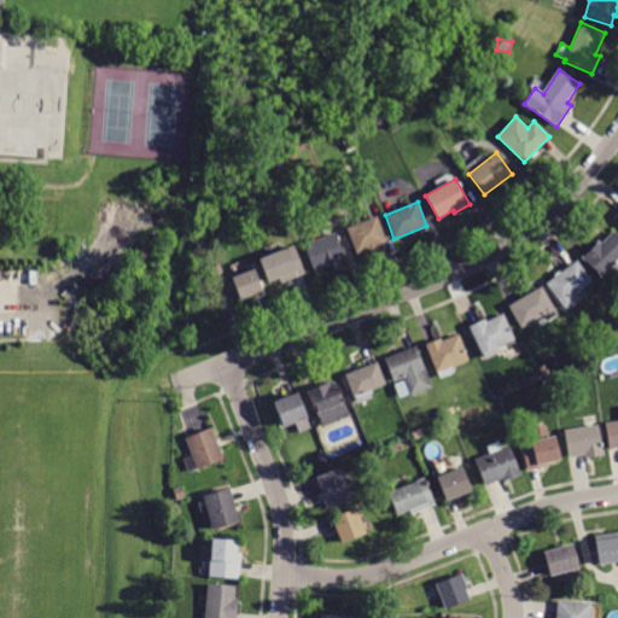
[(377,216),(386,242),(378,246),(379,249),(369,252),(368,250),(356,255),(345,228),(377,216)]
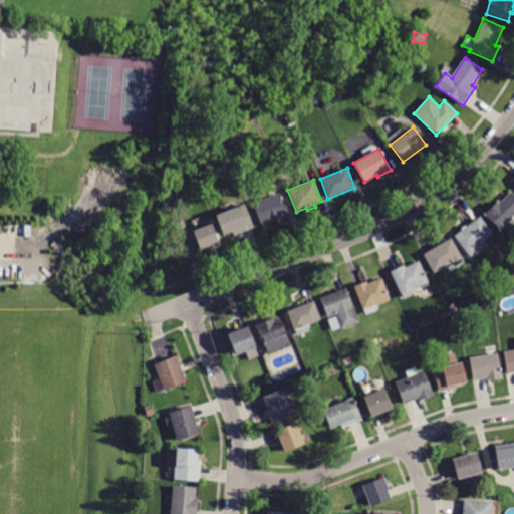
[(497,200),(499,203),(509,192),(513,197),(513,217),(500,231),(483,214),(497,200)]
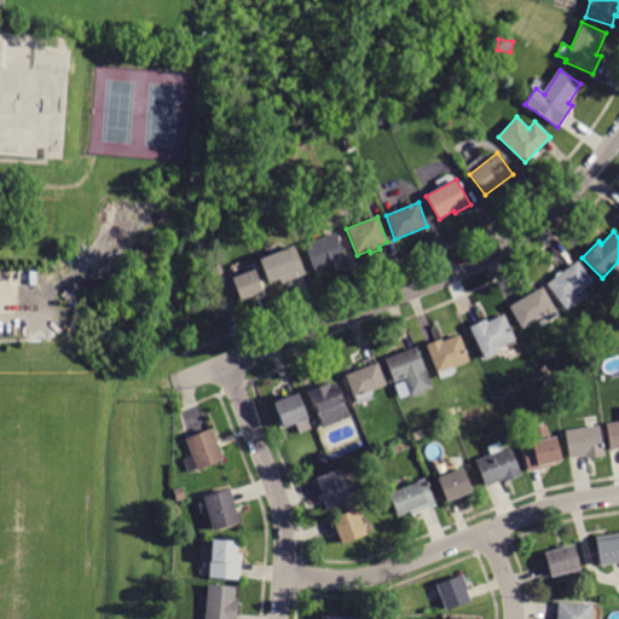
[(346,260),(314,272),(304,246),(335,233),(346,260)]
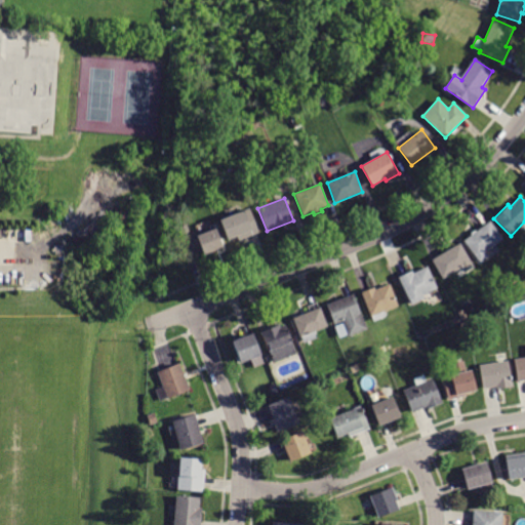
[(240,241),(238,236),(228,240),(219,220),(249,208),(258,233),(240,241)]
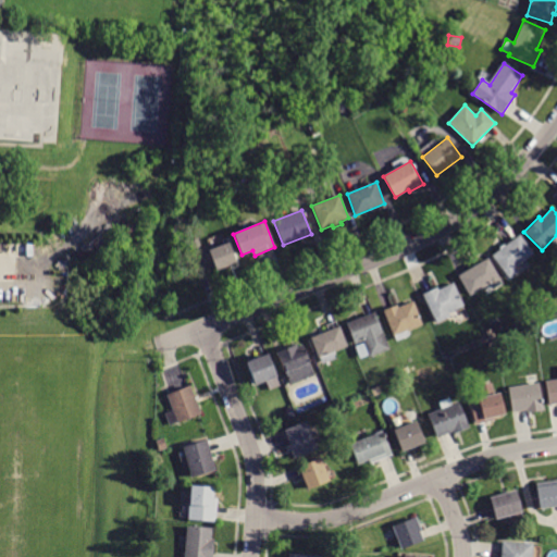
[(519,235),(533,254),(515,268),(518,272),(508,279),(491,256),(519,235)]
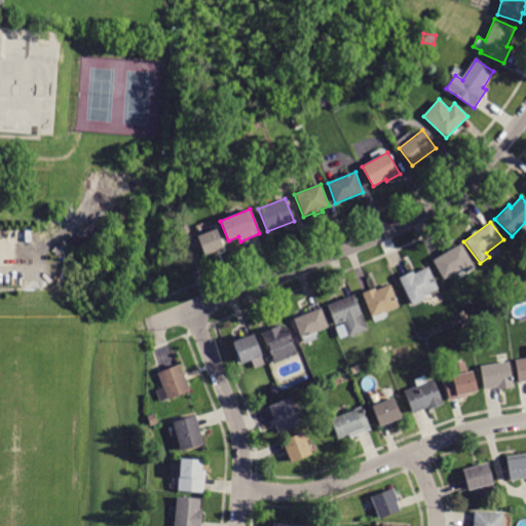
[(197,236),(216,229),(223,249),(204,256),(197,236)]
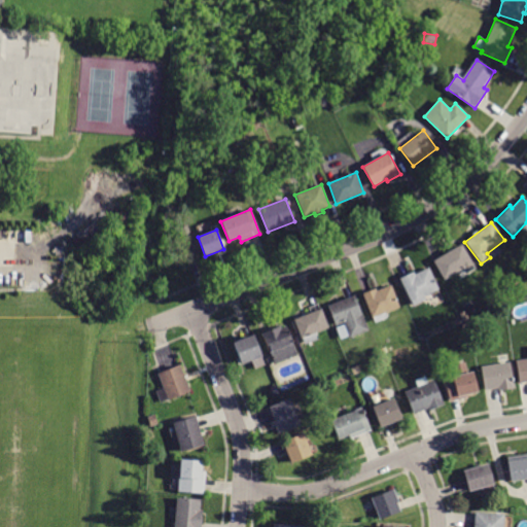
[(462,244),(476,268),(466,274),(463,270),(445,281),(432,261),(462,244)]
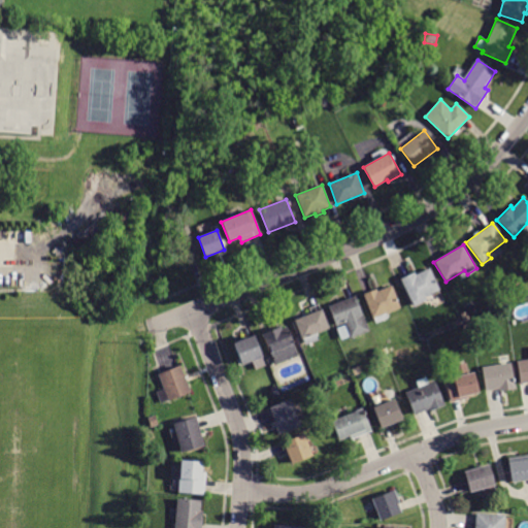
[(163,272),(161,267),(169,263),(171,268),(163,272)]
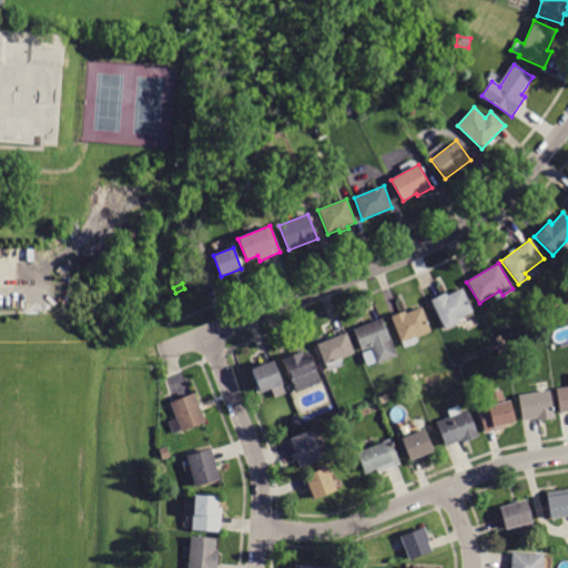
[(446,293),(447,295),(463,288),(474,312),(458,321),(459,323),(445,331),(430,301),(446,293)]
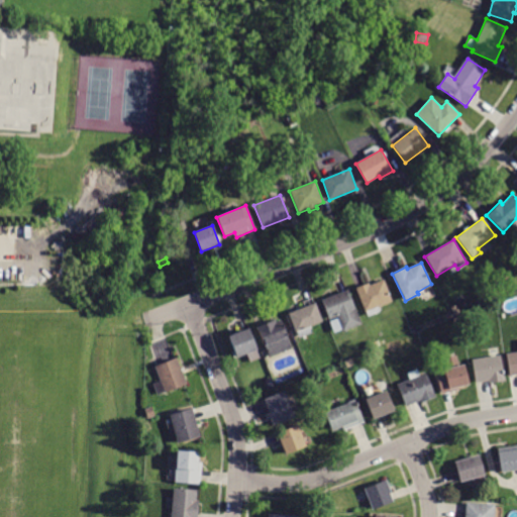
[(384,280),(393,301),(379,307),(381,312),(368,317),(366,312),(365,312),(355,288),(369,283),(370,286),(384,280)]
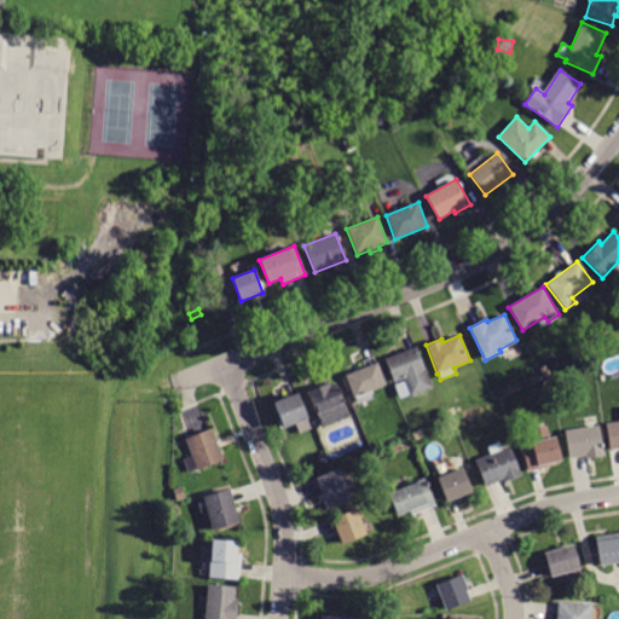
[(404,379),(394,383),(385,359),(416,346),(433,388),(411,398),(404,379)]
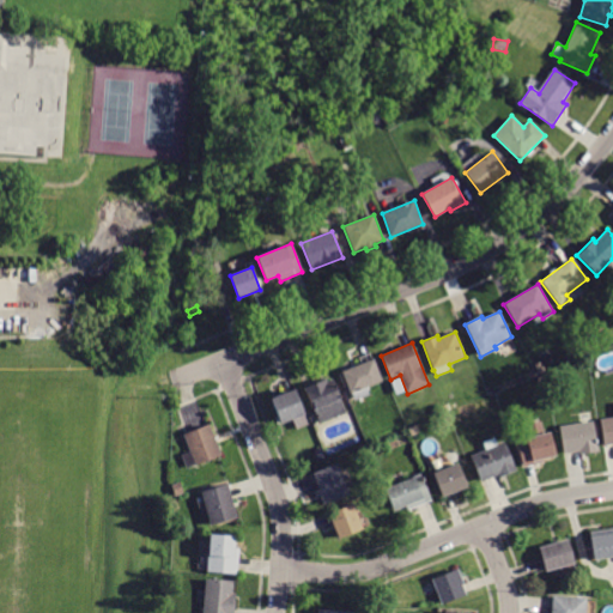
[(343,372),(374,359),(383,382),(366,389),(369,395),(354,401),(343,372)]
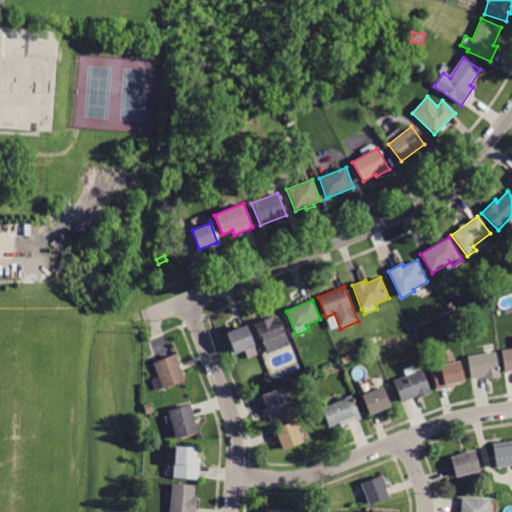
[(272,317),(273,319),(278,317),(289,344),(268,354),(255,324),(272,317)]
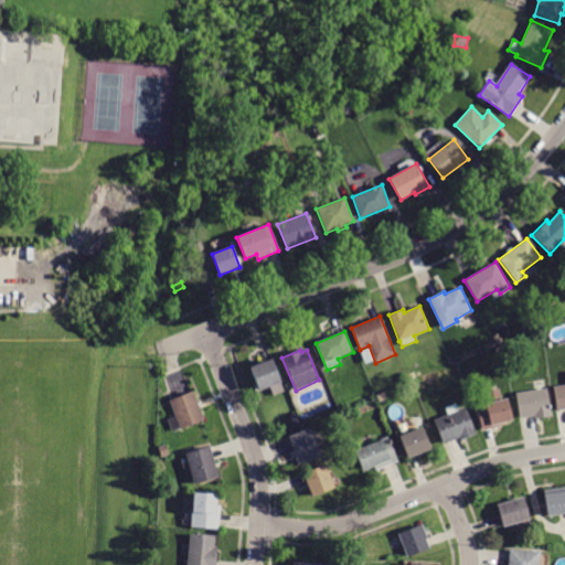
[(275,361),(283,382),(281,383),(285,392),(274,395),(270,387),(260,391),(253,369),(275,361)]
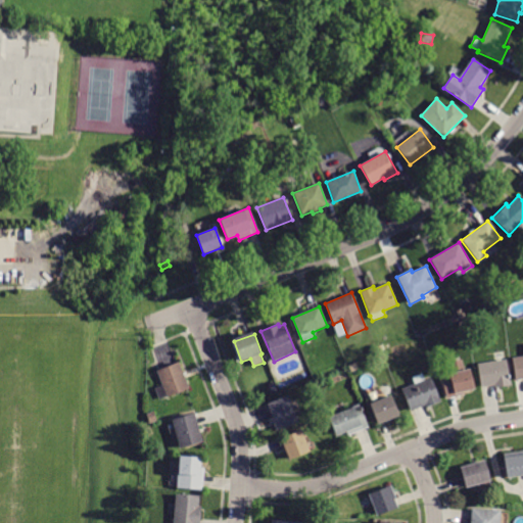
[(522,379),(517,381),(515,381),(512,359),(522,355),(522,379)]
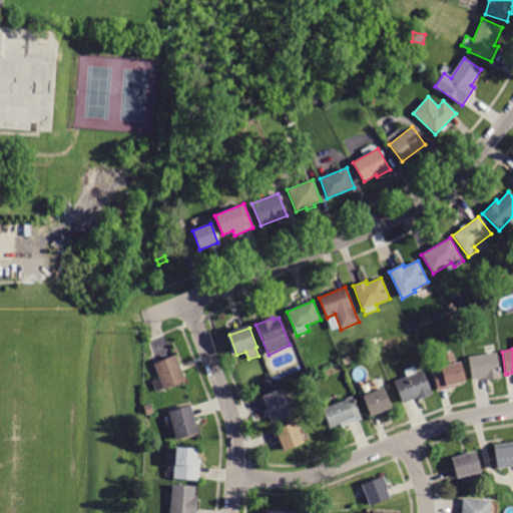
[(439,392),(438,392),(432,370),(444,367),(441,356),(452,353),(455,363),(460,362),(466,382),(454,385),(455,388),(439,392)]
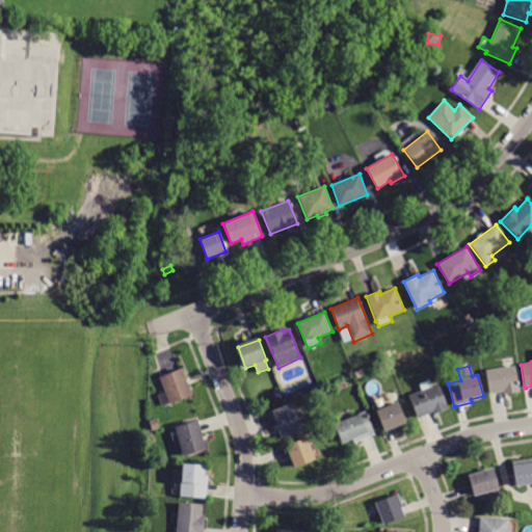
[(514,366),(517,388),(520,388),(520,393),(502,395),(502,393),(489,395),(485,370),(514,366)]
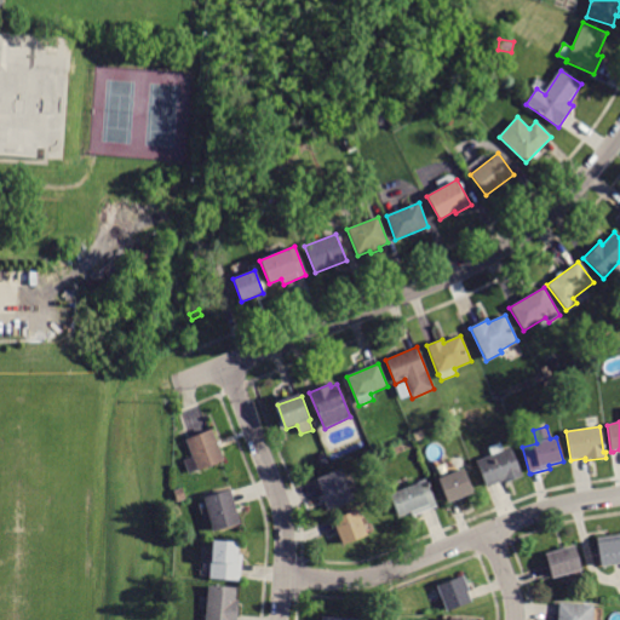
[(212,430),(224,460),(190,475),(185,461),(193,459),(185,440),(212,430)]
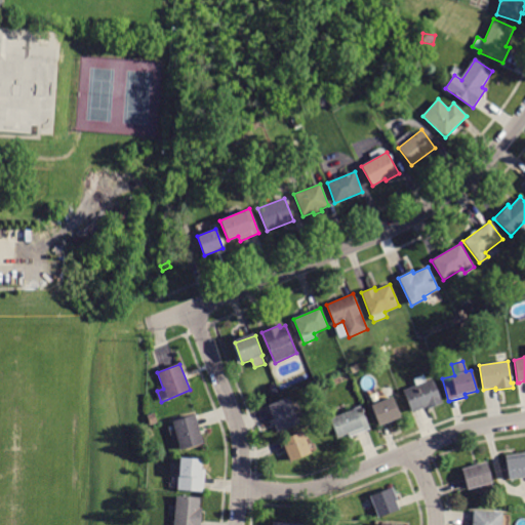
[(412,412),(411,413),(402,391),(416,386),(413,379),(423,375),(426,381),(432,378),(442,404),(429,409),(428,406),(412,412)]
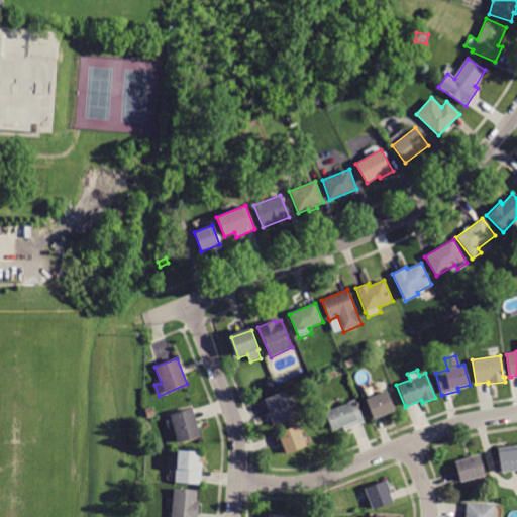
[(269,388),(266,380),(271,379),(274,386),(269,388)]
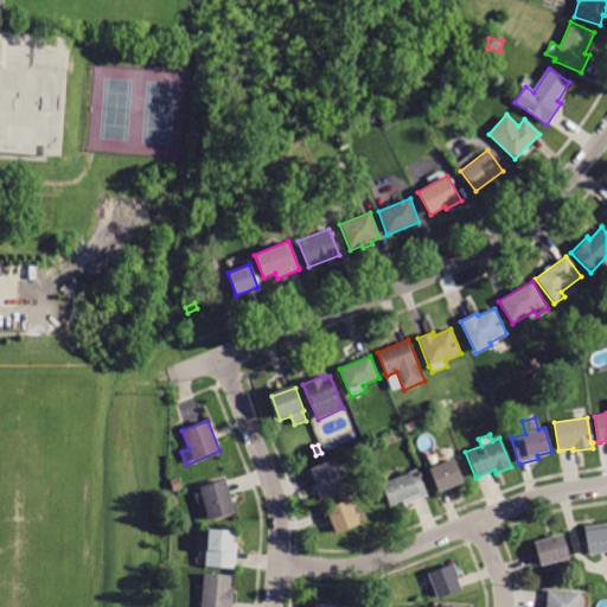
[(310,468),(334,459),(346,490),(319,500),(314,486),(317,486),(310,468)]
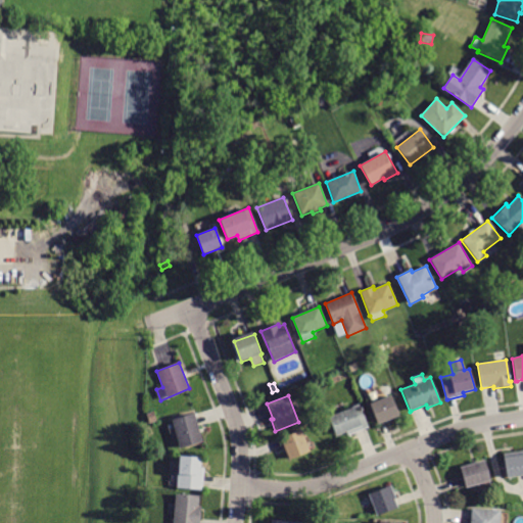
[(390,395),(398,416),(377,425),(369,405),(390,395)]
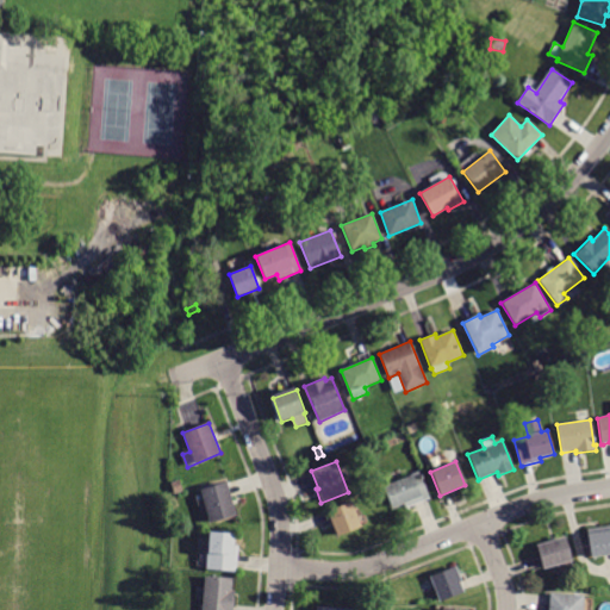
[(415,505),(406,509),(404,504),(391,510),(381,487),(418,472),(429,499),(415,505)]
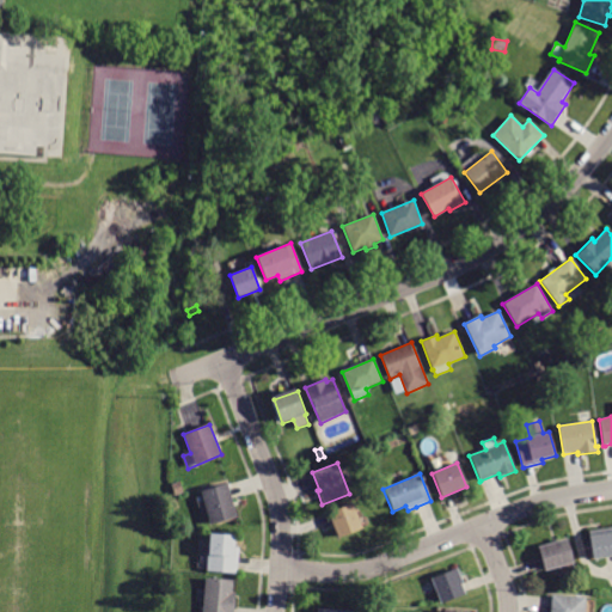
[(176,495),(172,484),(179,482),(184,493),(176,495)]
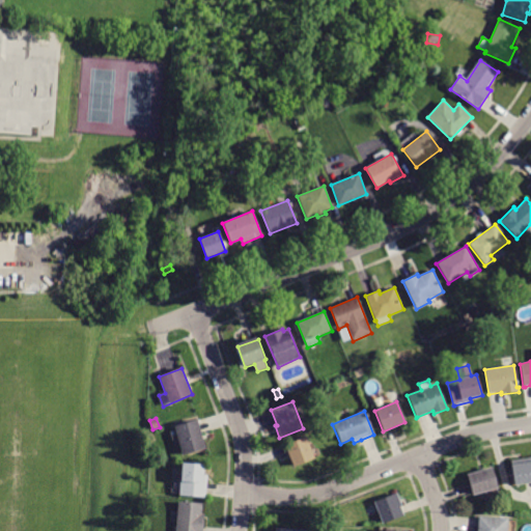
[(205,448),(182,455),(173,426),(197,419),(205,448)]
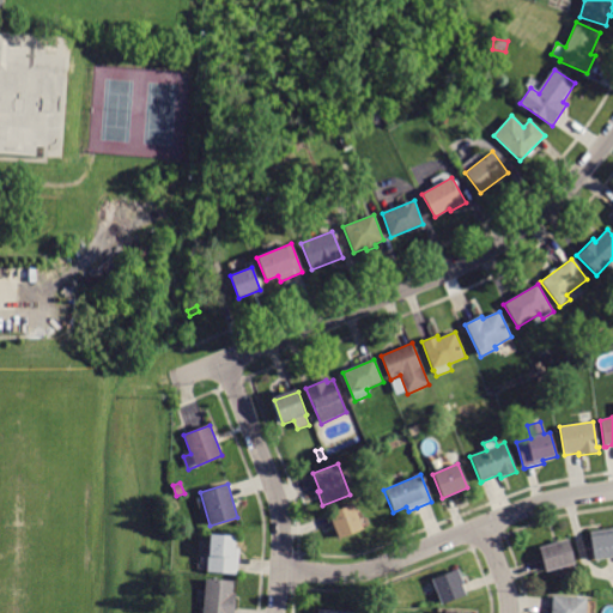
[(171,511),(170,503),(180,502),(181,509),(171,511)]
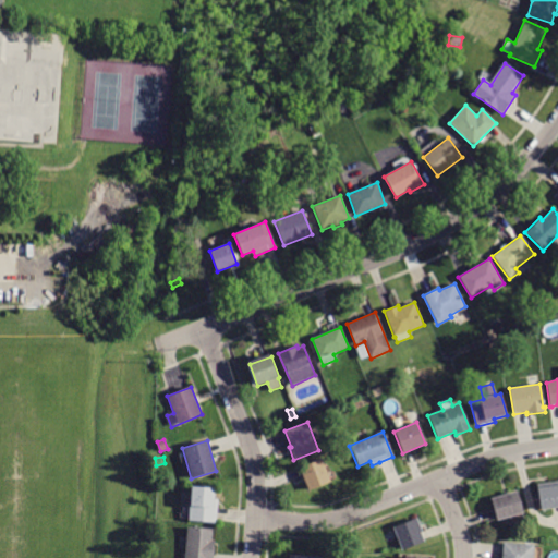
[(299,468),(320,459),(330,482),(308,490),(299,468)]
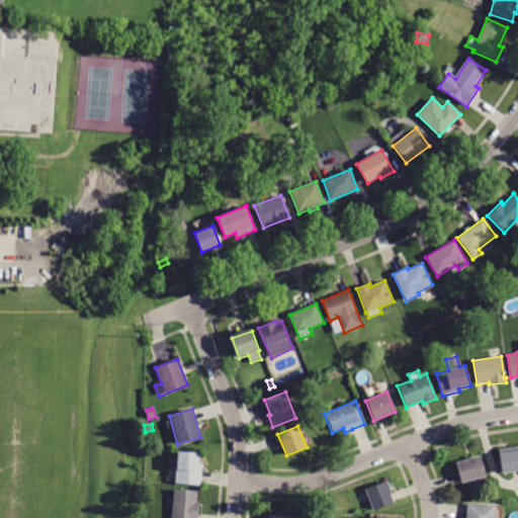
[(517,470),(513,471),(501,473),(498,453),(517,449),(517,470)]
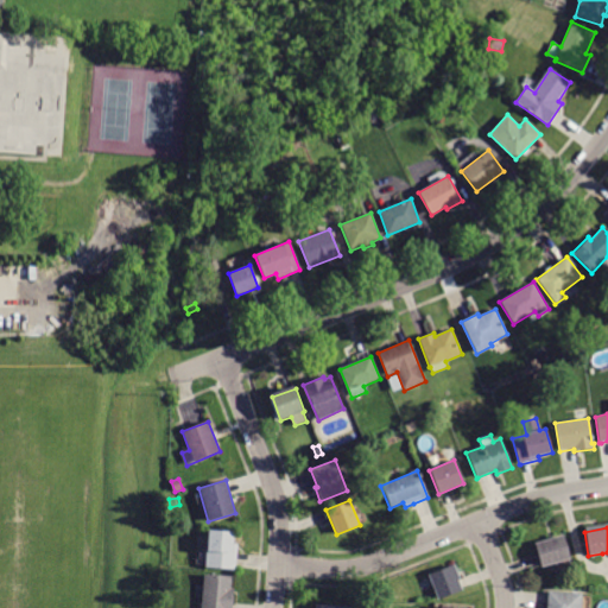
[(236,570),(204,568),(206,551),(208,551),(209,530),(234,532),(233,543),(238,544),(236,570)]
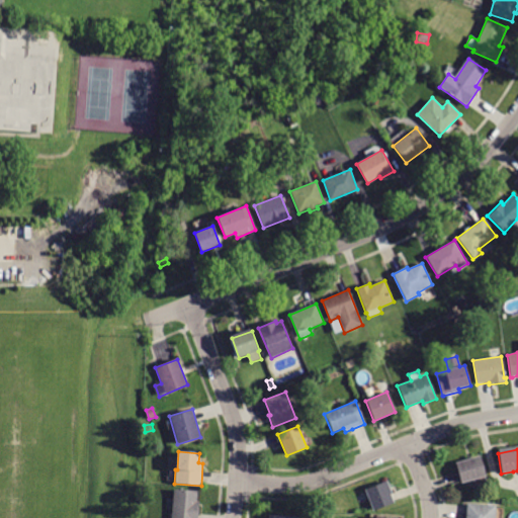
[(458,473),(455,463),(480,455),(486,477),(460,484),(458,473)]
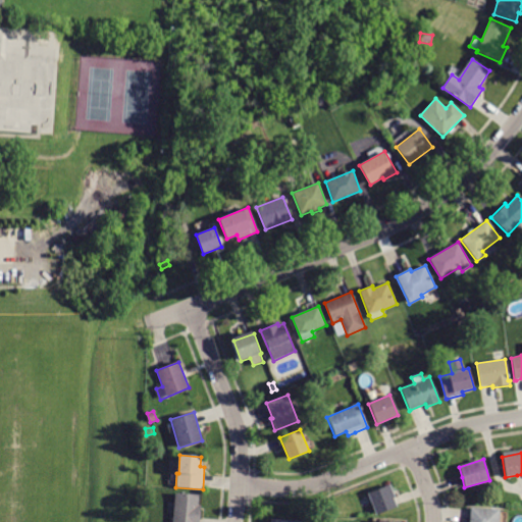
[(392,488),(395,497),(393,498),(397,507),(375,515),(367,493),(389,484),(392,488)]
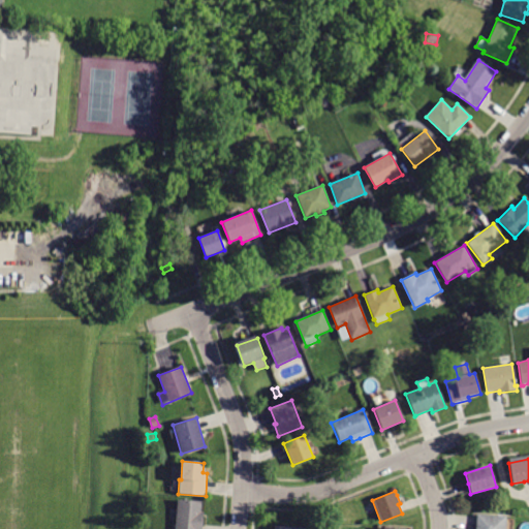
[(201,528),(175,528),(177,499),(201,501),(200,511),(204,511),(201,528)]
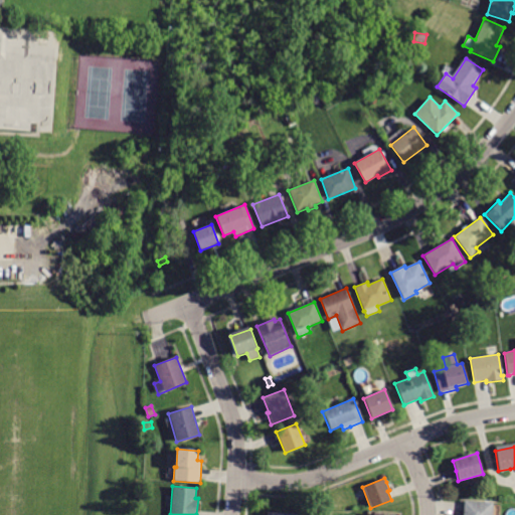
[(463,514),(464,503),(465,501),(493,503),(491,514),(463,514)]
